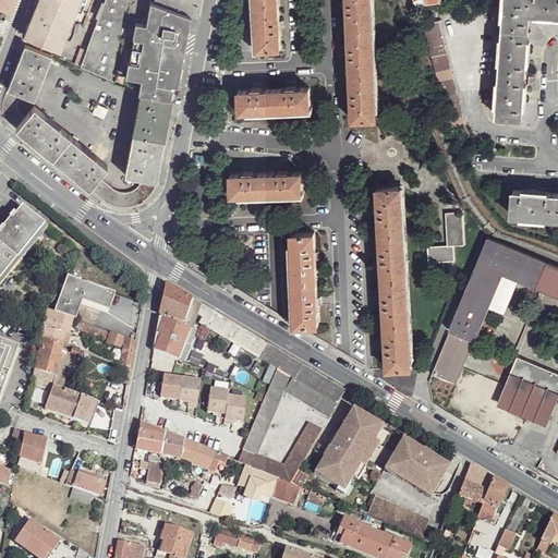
[(65,0),(37,0),(24,35),(59,48),(64,35),(67,34),(73,19),(72,17),(73,13),(62,10),(65,0)]
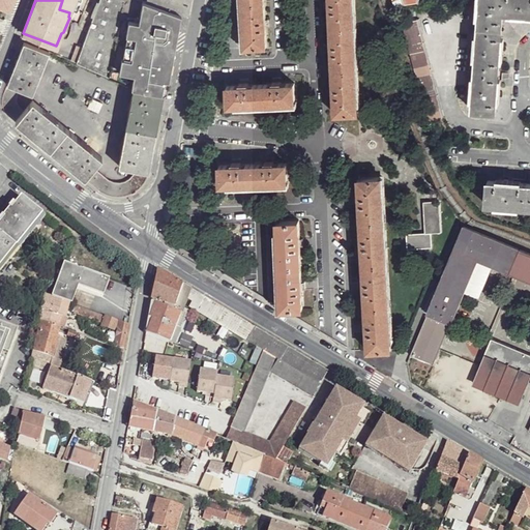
[(75,0),(62,0),(59,9),(69,12),(71,7),(72,7),(75,0)]
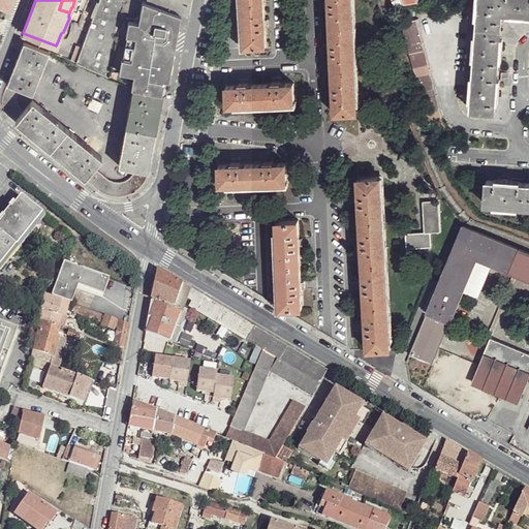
[(122,0),(99,0),(92,20),(75,63),(109,76),(111,68),(120,14),(122,0)]
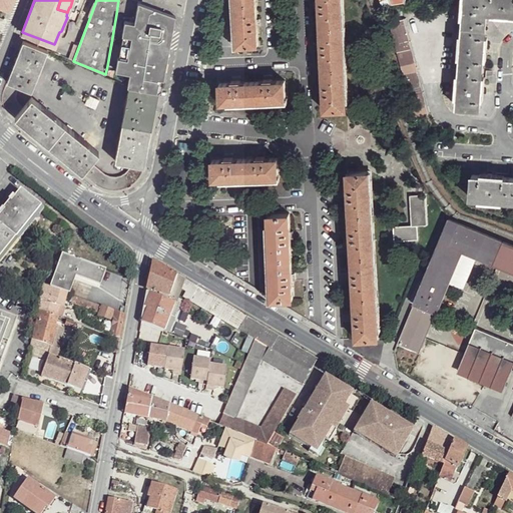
[(141,1),(140,0),(138,0),(135,17),(125,16),(115,67),(129,70),(127,83),(129,84),(159,89),(160,89),(174,12),(141,1)]
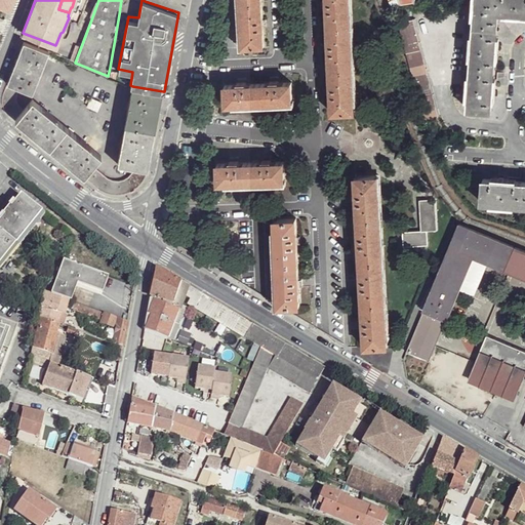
[(142,0),(121,0),(119,14),(128,16),(138,17),(142,0)]
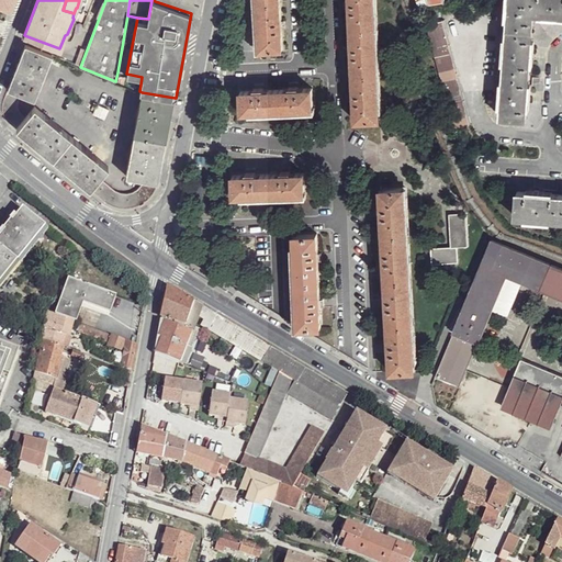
[(155,0),(155,1),(191,13),(199,17),(201,0),(155,0)]
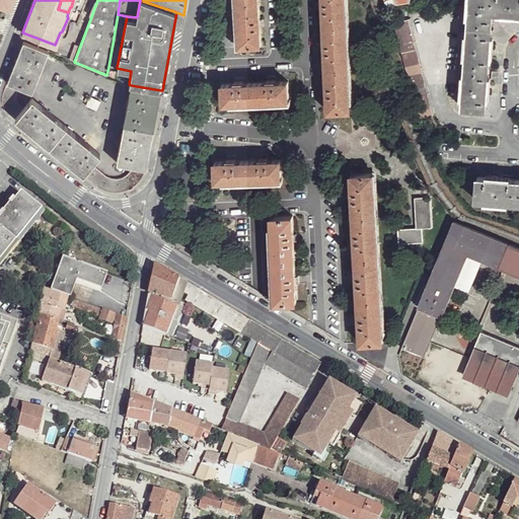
[(237,0),(240,46),(262,45),(261,27),(261,20),(258,0),(237,0)]
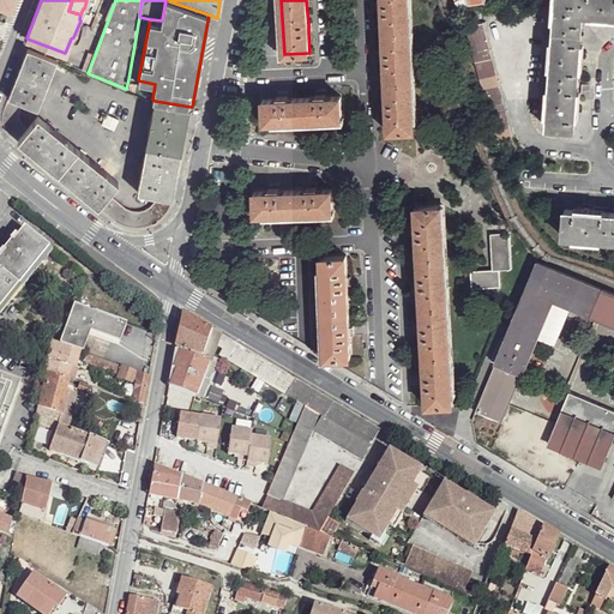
[(409,0),(383,0),(384,2),(384,12),(385,52),(386,60),(389,103),(389,113),(390,133),(415,131),(409,0)]
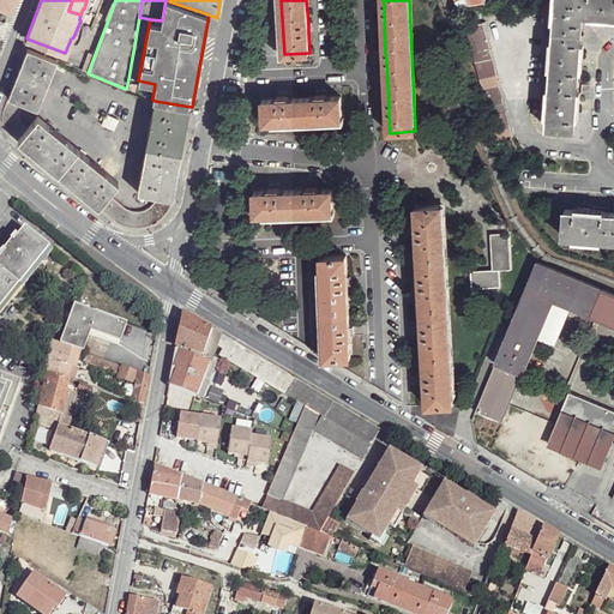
[(613,0),(555,0),(547,126),(573,128),(576,110),(576,104),(579,56),(579,52),(583,14),(613,16),(613,0)]
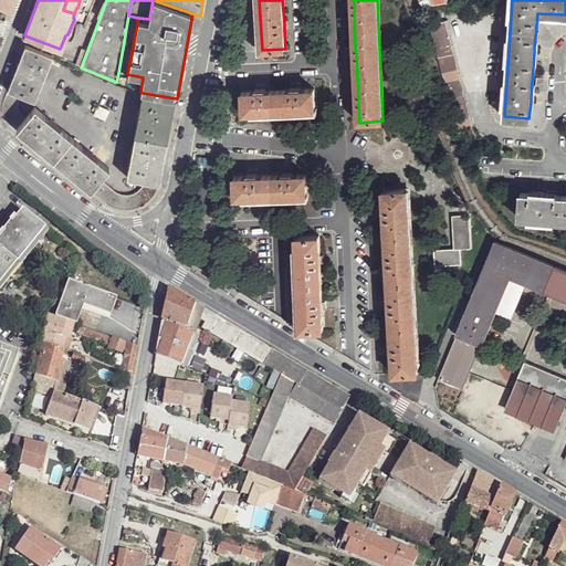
[(448,20),(431,24),(458,130),(474,126),(448,20)]
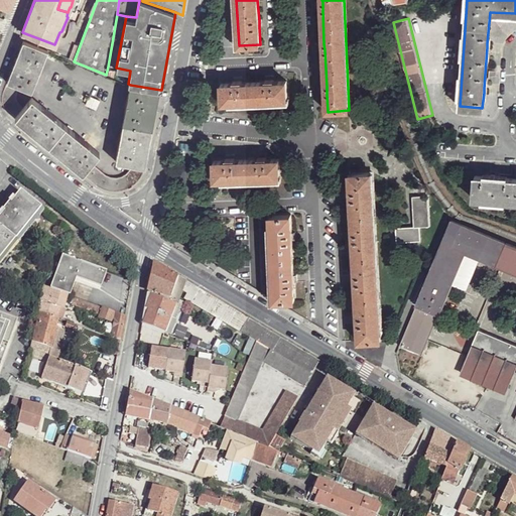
[(48,51),(23,41),(7,83),(18,88),(31,93),(48,51)]
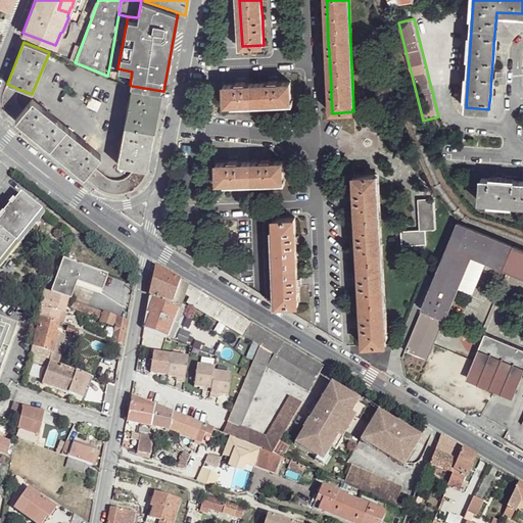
[(117,68),(109,67),(107,76),(130,85),(132,72),(117,68)]
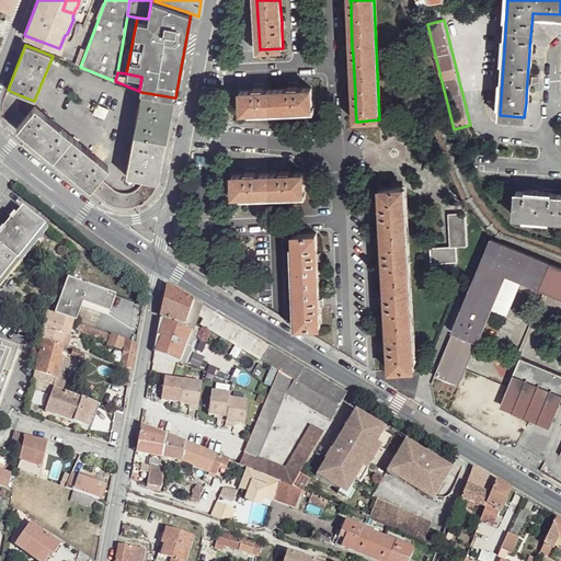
[(255,90),(242,90),(243,112),(313,110),(312,88),(299,89),(289,89),(265,89),(255,90)]
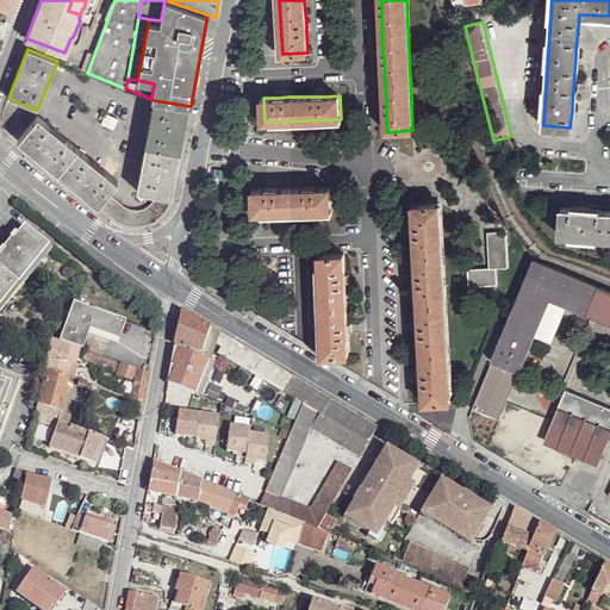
[(22,104),(8,98),(6,104),(4,110),(4,113),(4,118),(5,122),(7,128),(10,132),(18,139),(27,129),(23,125),(20,122),(19,119),(18,116),(18,111),(19,109),(22,104)]
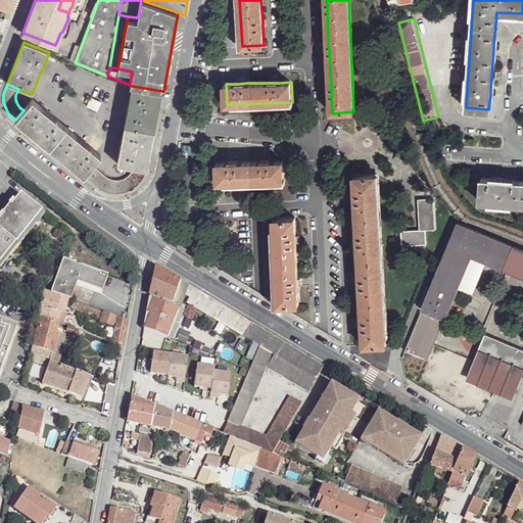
[(162,91),(132,86),(116,164),(134,168),(146,170),(162,91)]
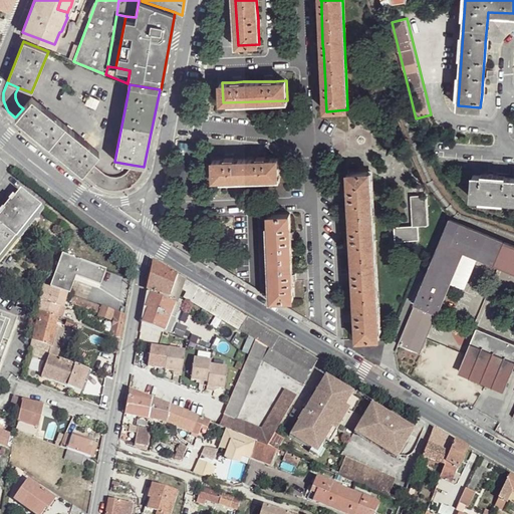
[(98,100),(88,95),(85,104),(94,109),(98,100)]
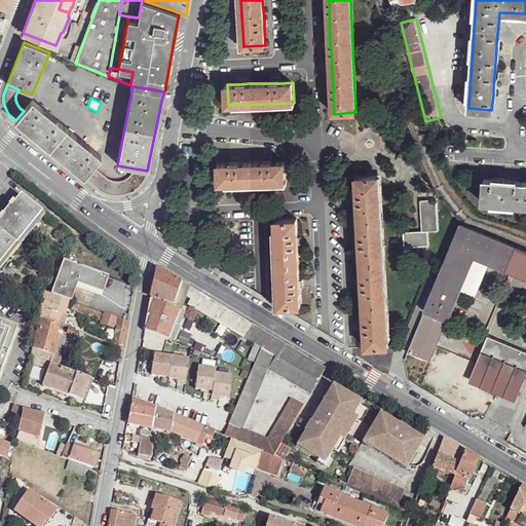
[(101,156),(33,102),(24,111),(15,120),(84,176),(91,166),(101,156)]
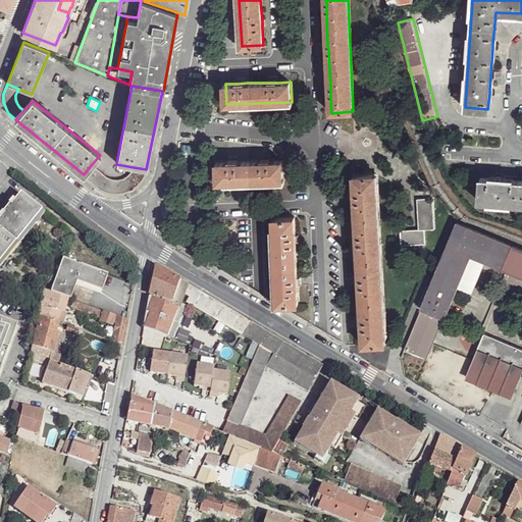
[(303,113),(289,112),(288,120),(301,122),(303,113)]
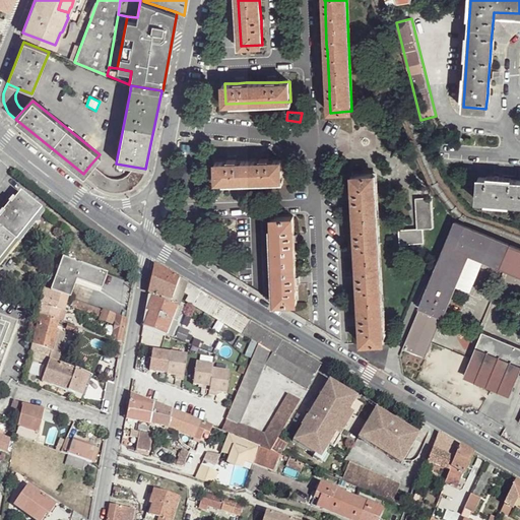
[(229,160),(216,161),(217,182),(282,179),(282,159),(271,159),(261,159),(239,160),(229,160)]
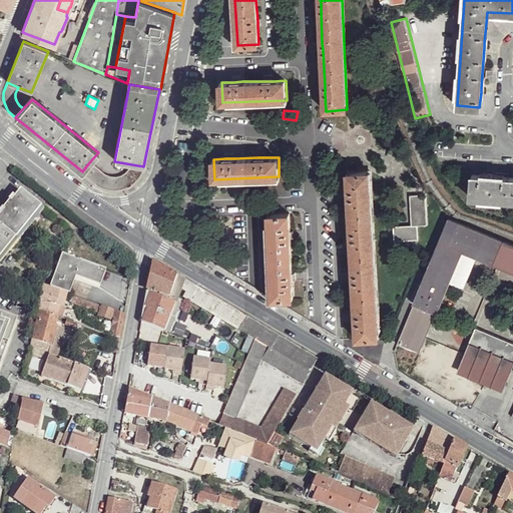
[(110,178),(89,162),(82,171),(103,187),(107,189),(118,189),(122,188),(127,187),(132,184),(137,180),(140,177),(142,174),(143,172),(143,166),(131,164),(130,167),(128,171),(124,173),(121,175),(117,177),(110,178)]
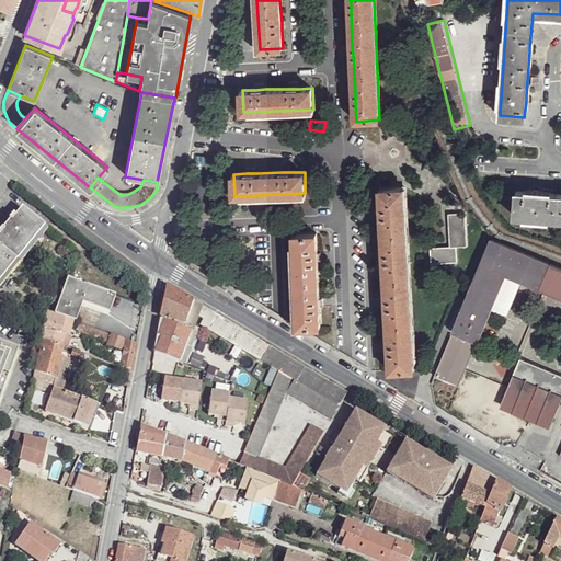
[(405,186),(381,187),(381,208),(382,215),(384,251),(385,259),(386,298),(387,305),(388,343),(388,351),(389,370),(414,369),(405,186)]
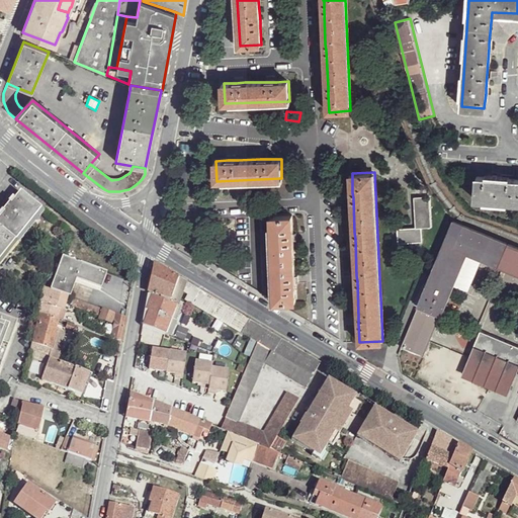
[(491,178),(477,176),(476,198),(517,201),(517,179),(496,178),(491,178)]
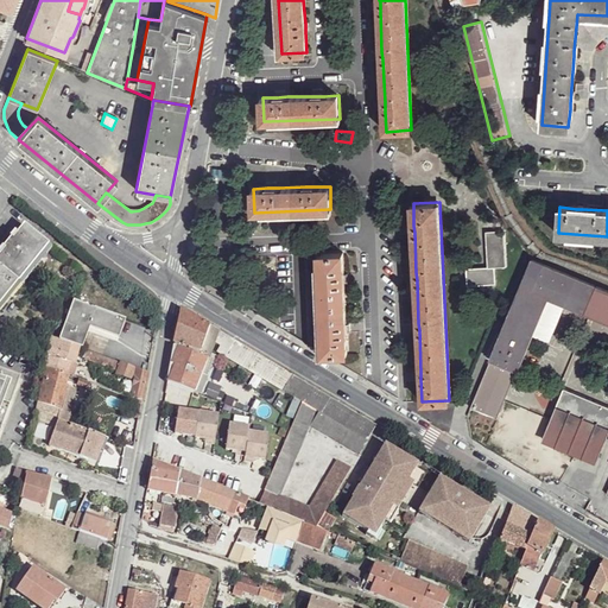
[(51,247),(27,227),(16,240),(14,239),(6,248),(8,249),(0,258),(0,317),(55,249),(51,247)]
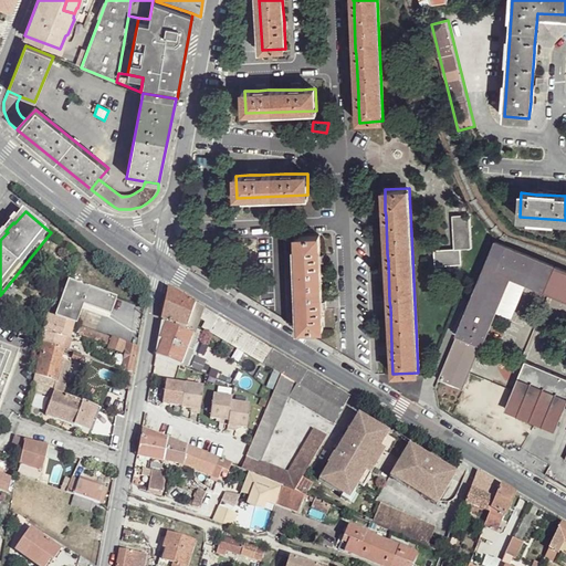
[(470,216),(453,216),(454,248),(463,247),(472,248),(470,216)]
